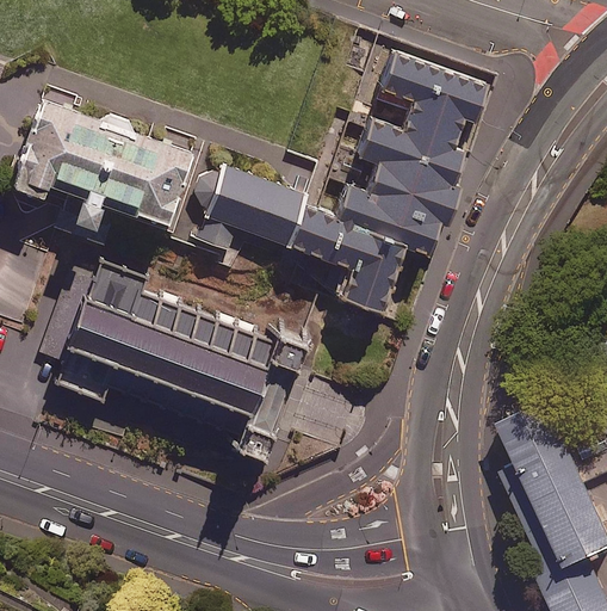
[(344,297),(388,312),(408,252),(427,258),(432,259),(443,226),(450,228),(463,190),(453,186),(465,152),(456,149),(465,119),(476,123),(491,80),(394,47),(378,93),(410,104),(403,125),(373,115),(359,158),(377,164),(369,190),(351,184),(340,218),(307,207),(292,248),(353,269),(344,297)]
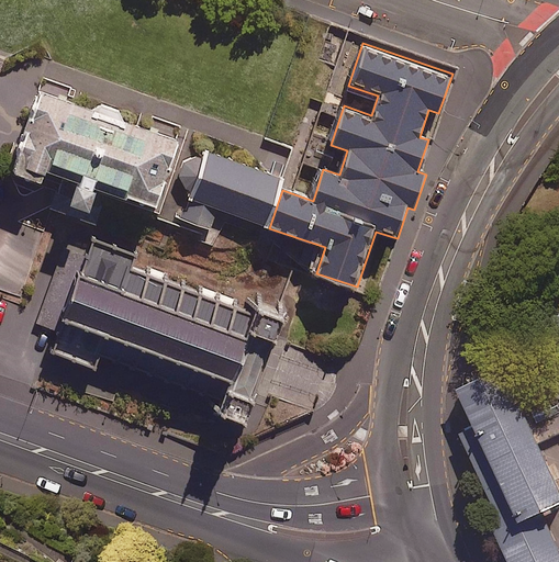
[(49,94),(40,91),(10,172),(37,183),(43,172),(59,178),(54,197),(49,209),(91,224),(100,198),(101,194),(102,192),(153,210),(177,141),(172,139),(177,126),(151,116),(147,127),(146,128),(121,120),(116,110),(100,104),(91,110),(49,94)]
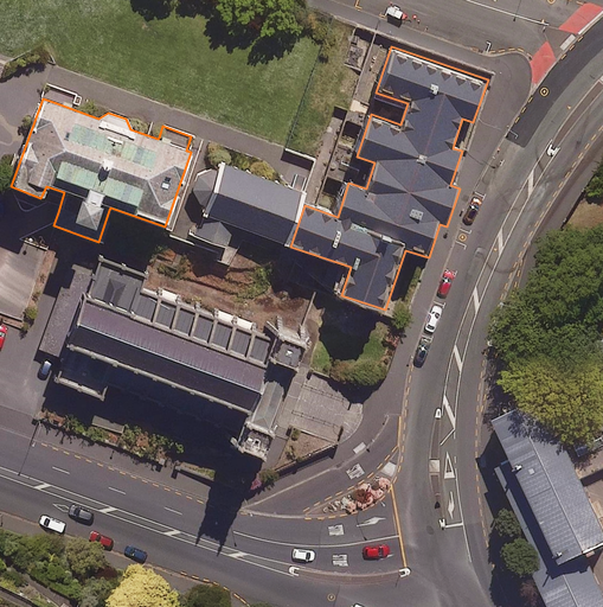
[(284,185),(220,164),(217,172),(210,170),(197,176),(192,189),(199,203),(206,205),(200,221),(198,227),(194,225),(191,235),(225,249),(233,228),(290,247),(297,223),(305,205),(308,192),(295,189),(284,185)]
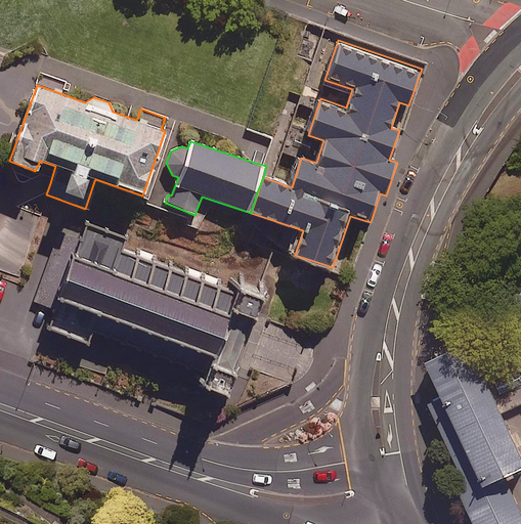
[(127,237),(86,222),(80,238),(57,230),(34,294),(30,303),(52,311),(45,330),(87,345),(92,332),(213,378),(208,390),(229,398),(237,377),(233,375),(245,345),(255,317),(258,318),(266,298),(239,288),(236,293),(123,251),(127,237)]
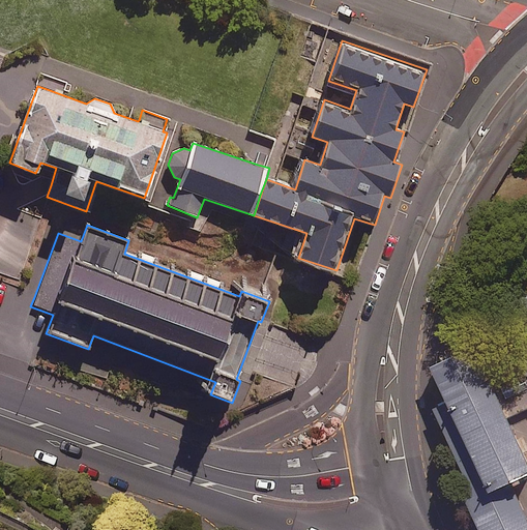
[(428,405),(468,491),(460,495),(475,529),(526,529),(526,512),(525,514),(506,476),(526,466),(526,464),(469,341),(426,361),(442,399),(428,405)]
